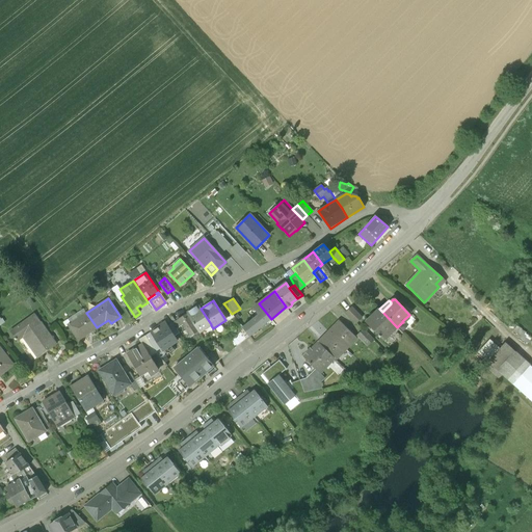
[(271,319),(259,303),(253,308),(258,315),(242,327),(249,337),(271,319)]
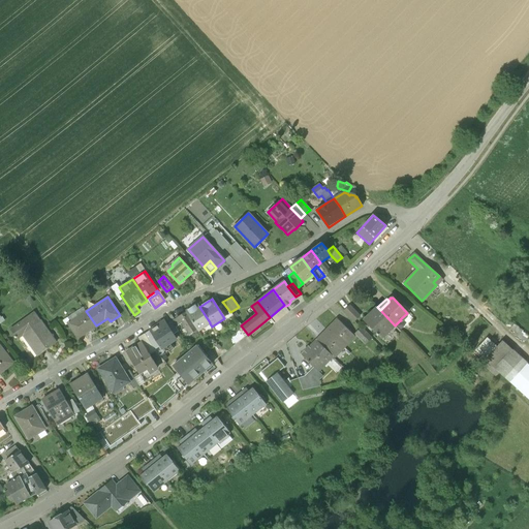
[(230,312),(223,303),(217,307),(224,318),(225,320),(234,315),(230,312)]
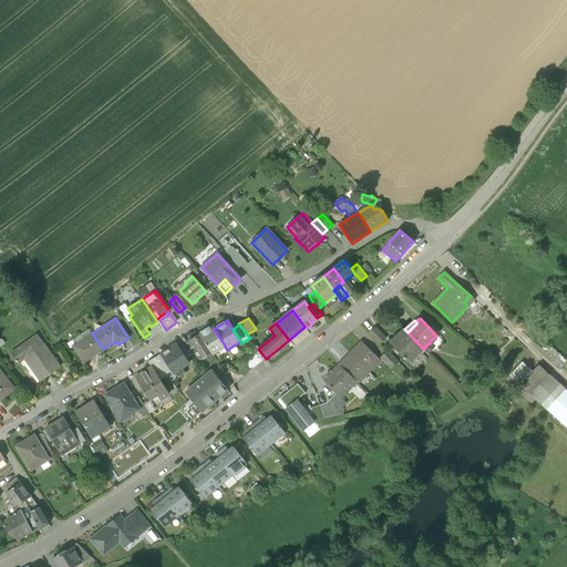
[(225,346),(214,329),(213,326),(199,334),(212,353),(213,354),(225,347),(225,346)]
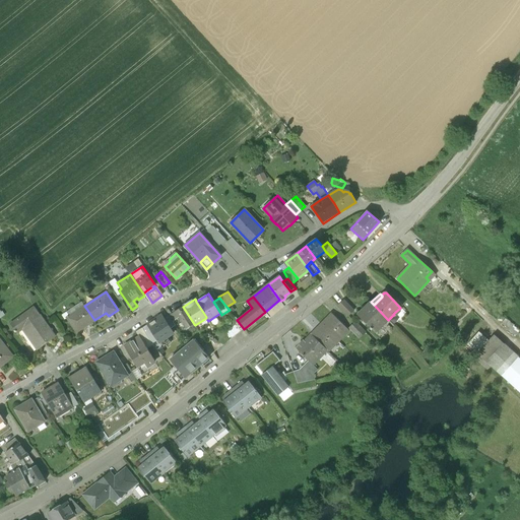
[(353,311),(343,301),(338,305),(348,316),(353,311)]
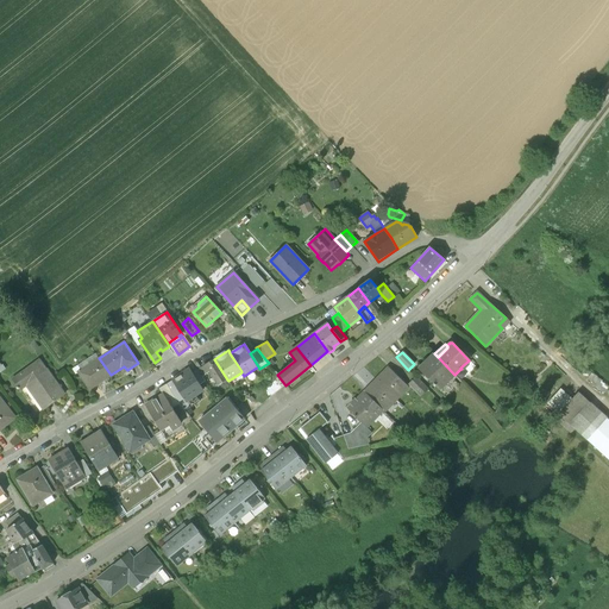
[(438,357),(434,353),(419,369),(433,384),(434,387),(435,385),(439,389),(454,375),(438,357)]
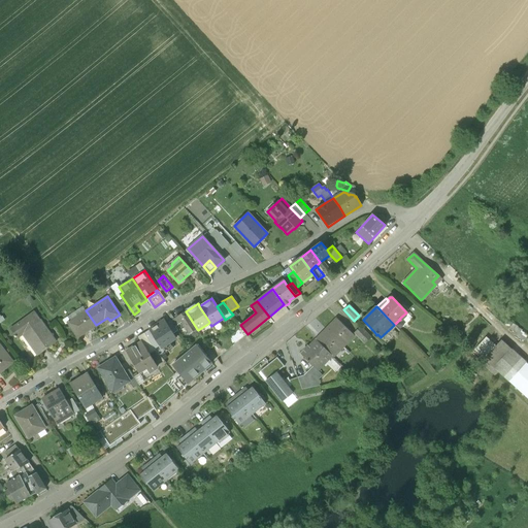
[(96,325),(86,310),(68,323),(77,337),(96,325)]
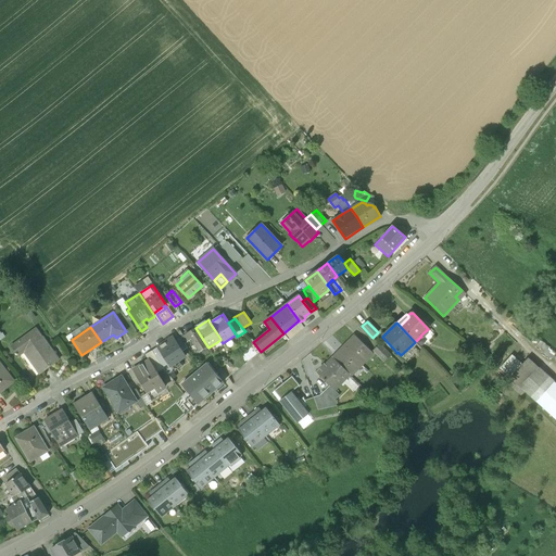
[(196,328),(180,337),(185,343),(191,340),(200,352),(207,346),(196,328)]
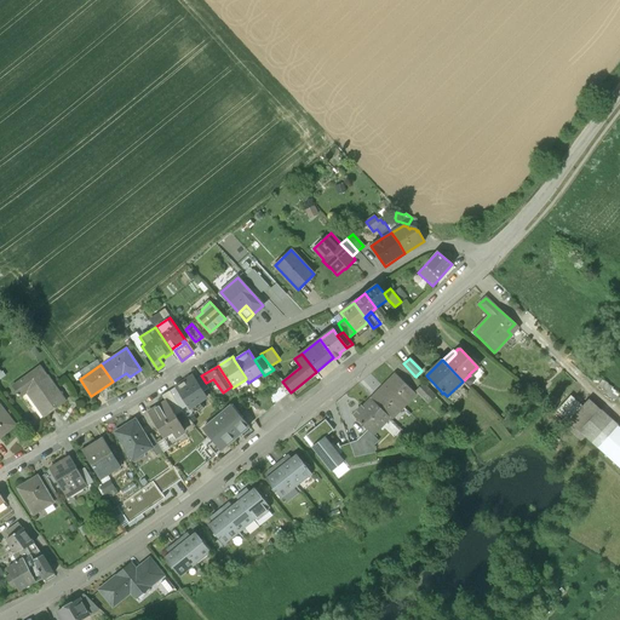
[(47,375),(47,377),(40,367),(12,386),(18,394),(17,395),(18,396),(19,396),(19,397),(22,396),(19,392),(26,386),(28,390),(27,390),(35,401),(36,400),(47,415),(65,402),(47,375)]
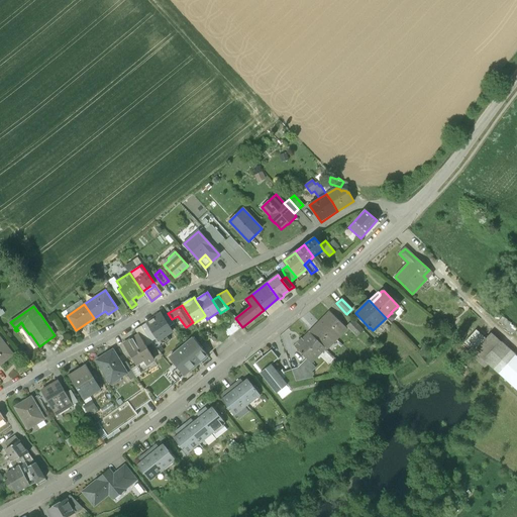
[(345,327),(329,312),(319,322),(335,337),(345,327)]
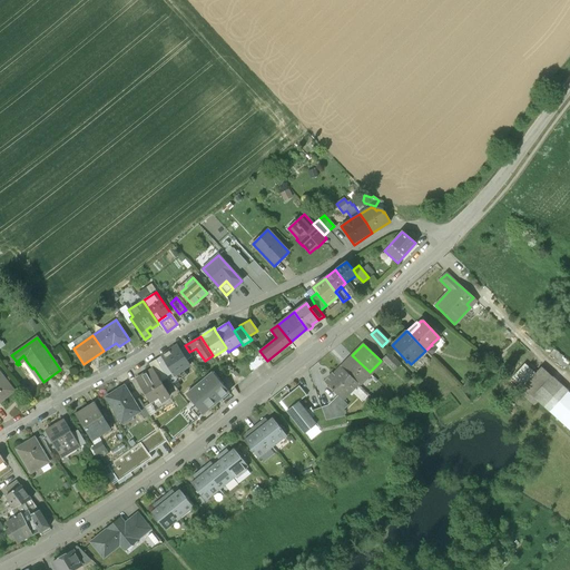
[(189,352),(185,345),(179,350),(186,361),(193,356),(189,352)]
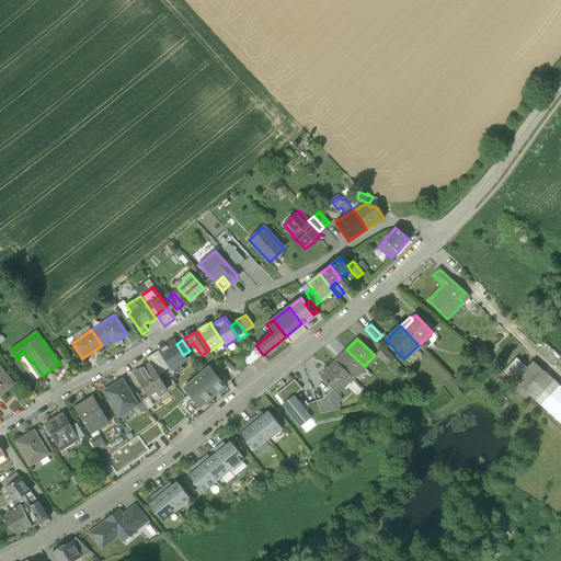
[(547,340),(540,350),(552,361),(560,351),(547,340)]
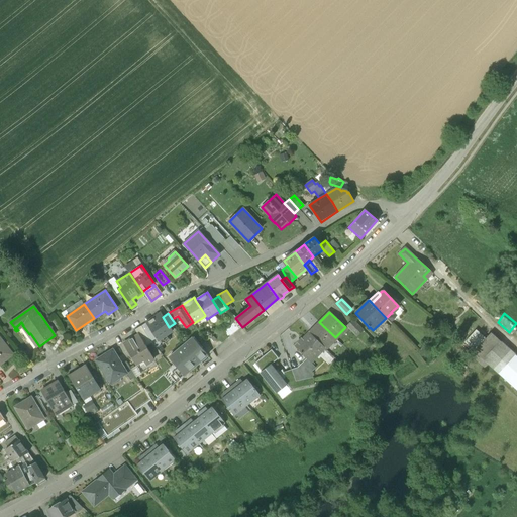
[(159,340),(172,331),(169,327),(163,317),(161,314),(146,322),(157,338),(159,340)]
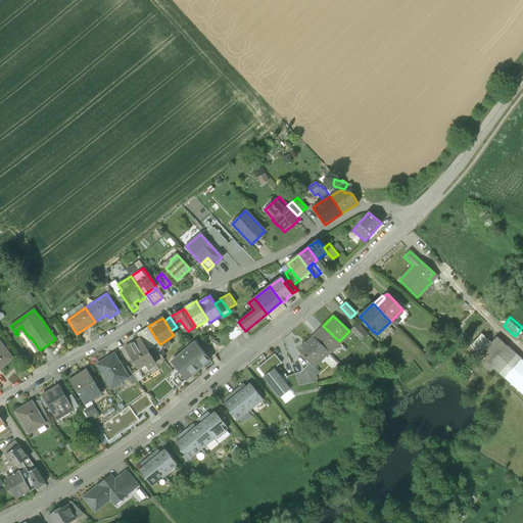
[(242,333),(234,324),(228,329),(235,338),(242,333)]
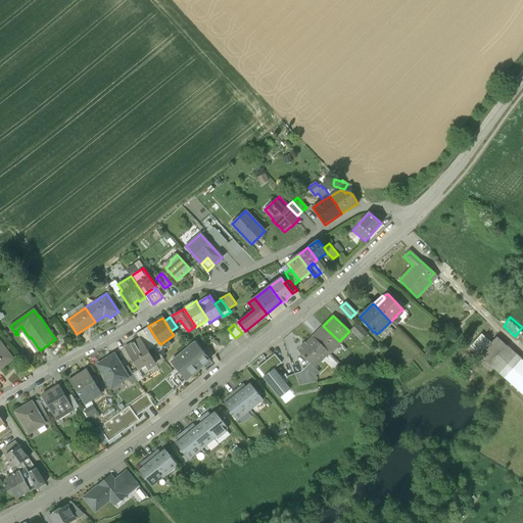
[(367,334),(357,324),(351,329),(362,339),(367,334)]
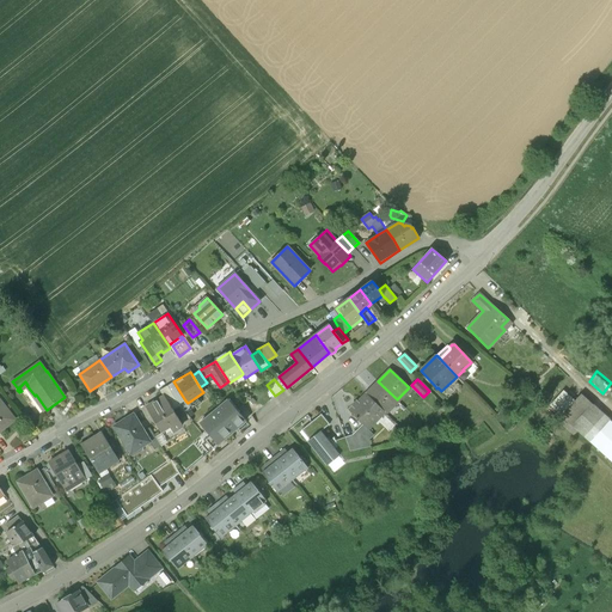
[(185,401),(173,381),(167,386),(178,404),(185,401)]
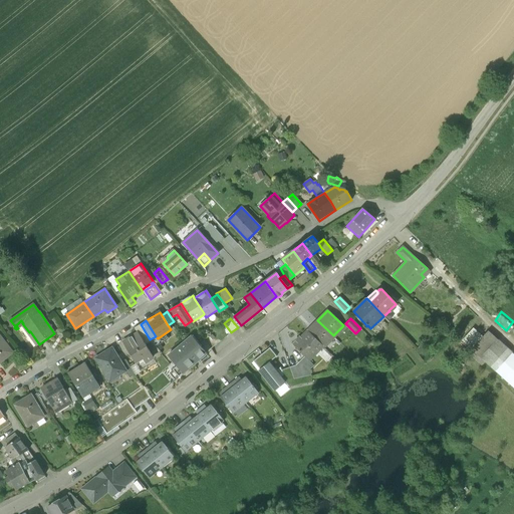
[(333,335),(317,320),(307,330),(323,345),(333,335)]
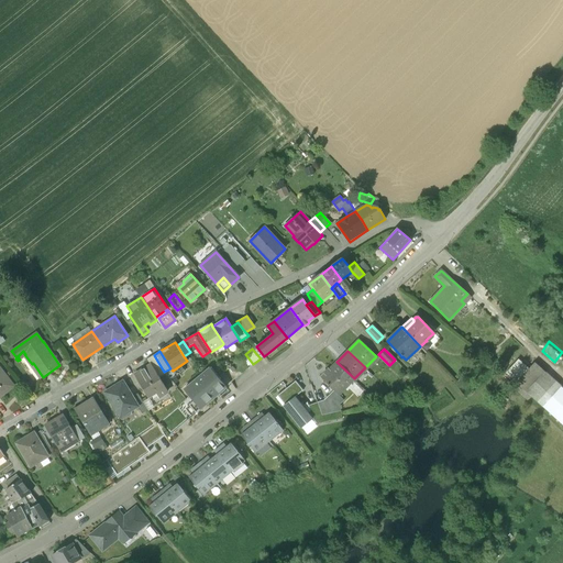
[(253,364),(245,354),(240,357),(249,368),(253,364)]
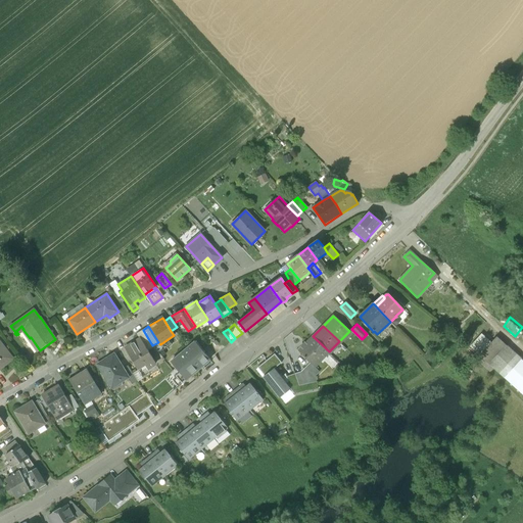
[(152,345),(143,330),(137,333),(140,339),(141,339),(148,350),(153,347),(152,345)]
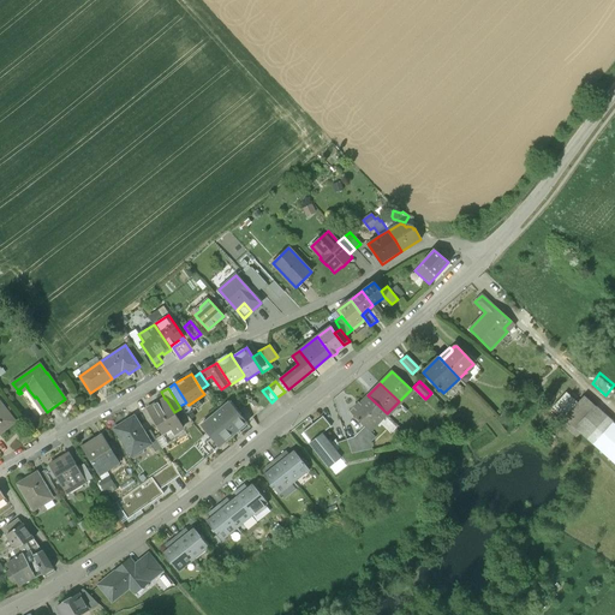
[(272,402),(262,390),(257,395),(266,407),(272,402)]
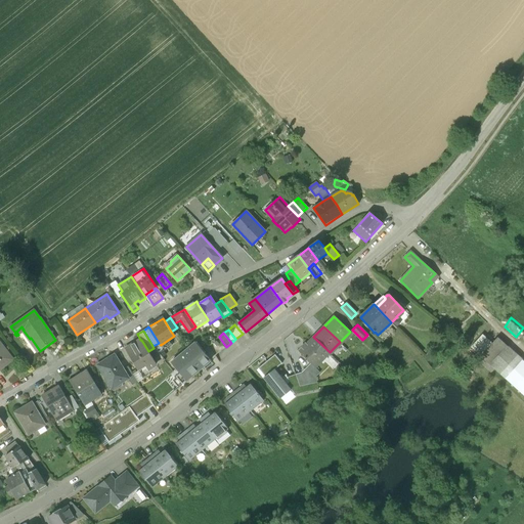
[(219,337),(208,345),(209,346),(215,356),(226,347),(219,337)]
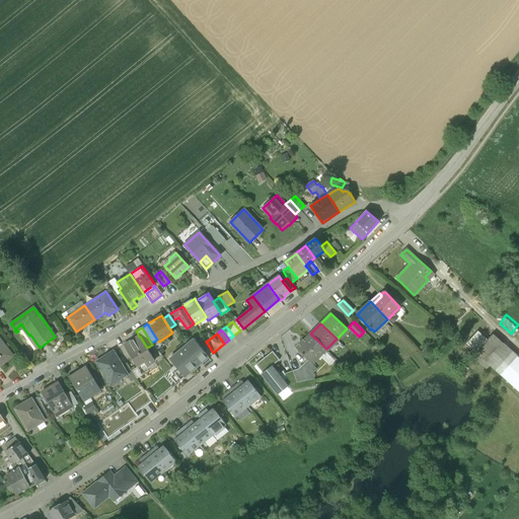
[(310,334),(304,341),(303,340),(298,344),(299,345),(296,349),(307,360),(312,364),(326,350),(326,349),(310,334)]
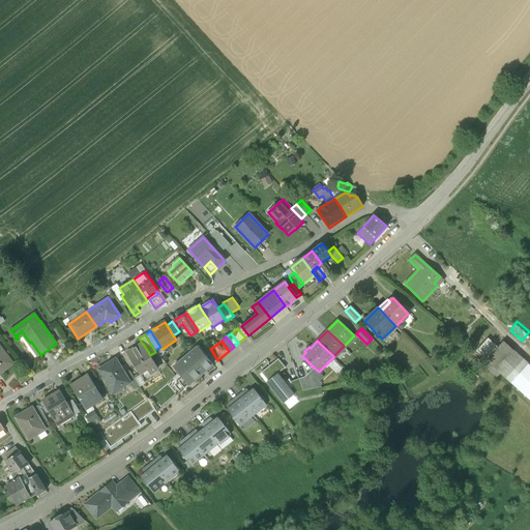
[(513,373),(502,362),(513,350),(504,342),(483,364),(497,377),(501,373),(511,383),(525,367),(522,364),(513,373)]
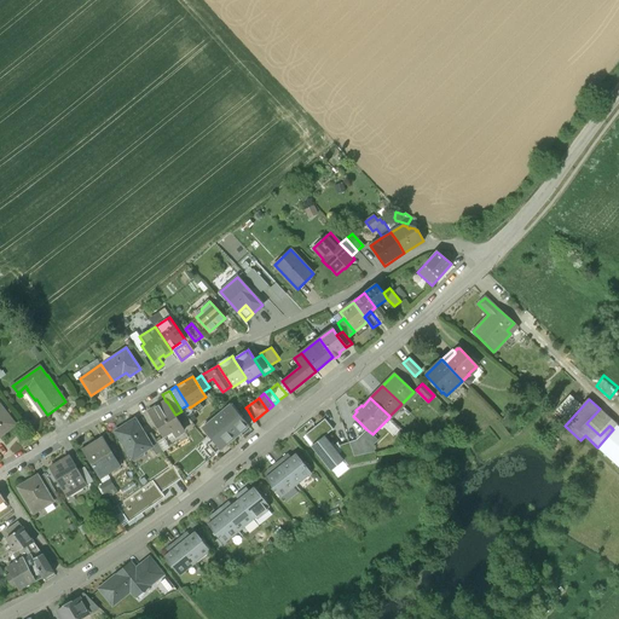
[(166,401),(148,412),(163,438),(172,433),(174,437),(184,431),(175,415),(167,401),(166,401)]
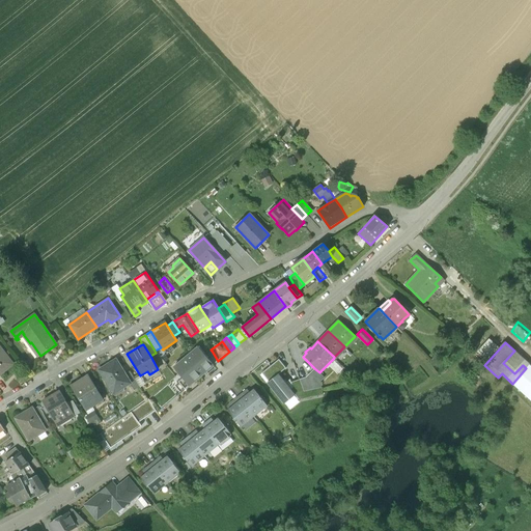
[(0,373),(14,364),(0,346),(0,373)]
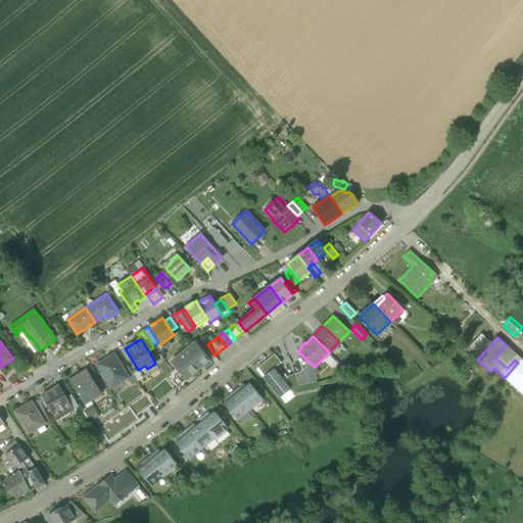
[(202,367),(209,360),(204,352),(204,351),(203,349),(196,341),(183,352),(182,351),(176,355),(177,357),(171,362),(176,368),(180,373),(176,376),(182,383),(193,375),(192,374),(197,371),(197,372),(202,367)]
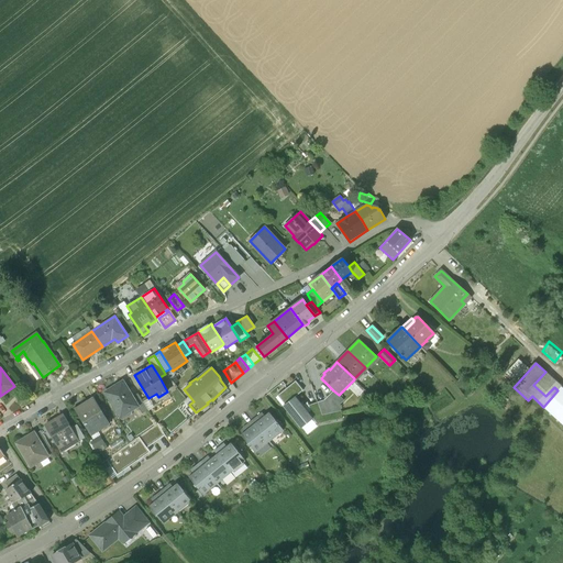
[(220,379),(225,387),(231,383),(224,372),(219,376),(220,378),(220,379)]
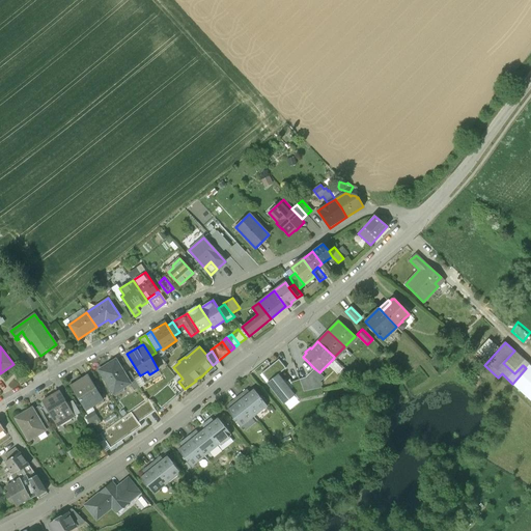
[(286,368),(279,359),(261,373),(269,382),(278,374),(286,368)]
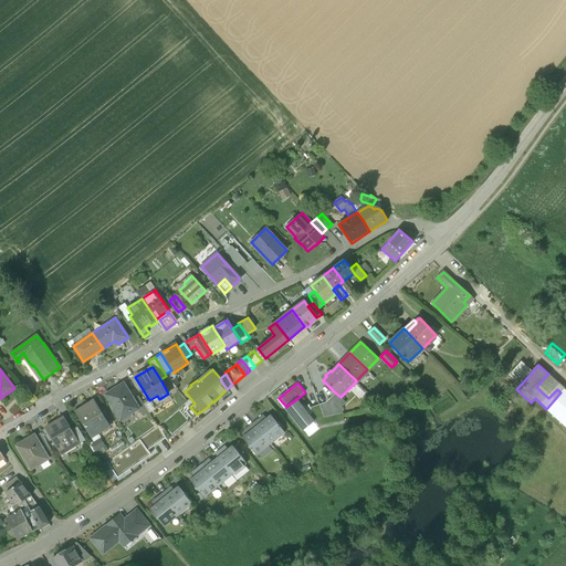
[(124,385),(114,390),(106,395),(121,419),(138,409),(138,408),(134,399),(124,385)]
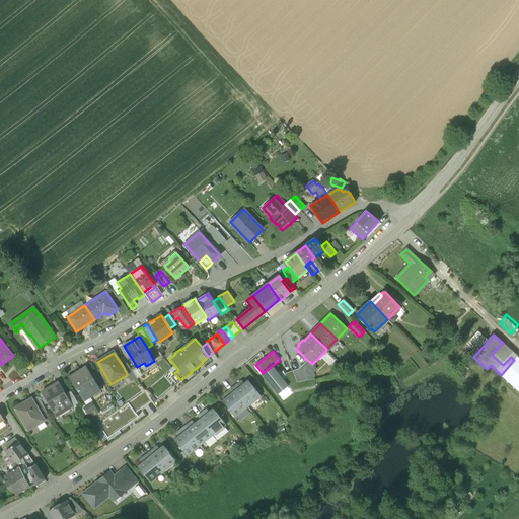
[(518,358),(517,357),(514,360),(501,375),(518,390),(518,358)]
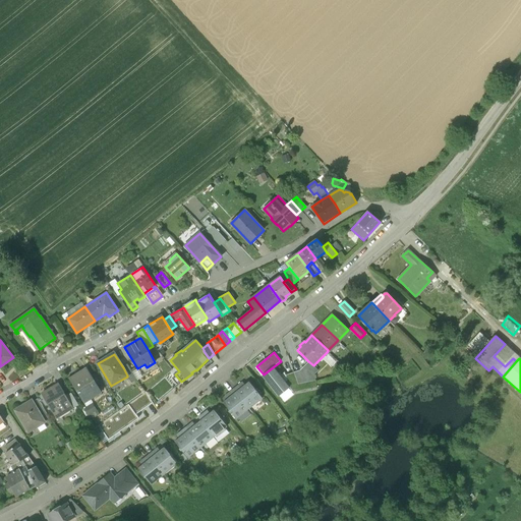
[(300,370),(294,372),(298,384),(315,381),(314,374),(317,370),(313,365),(308,361),(300,370)]
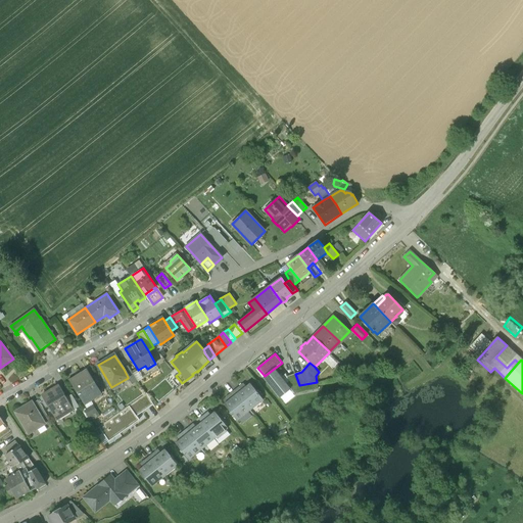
[(138,381),(129,366),(124,369),(128,377),(128,378),(132,384),(138,381)]
